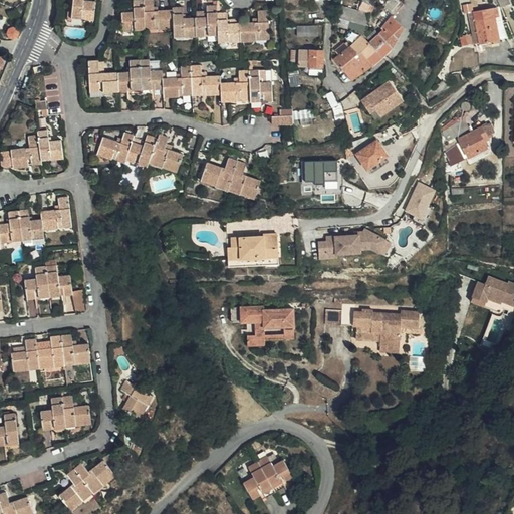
[(89,15),(93,16),(95,0),(72,0),(71,7),(67,7),(66,16),(70,13),(71,10),(81,12),(81,15),(84,16),(88,17),(89,15)]
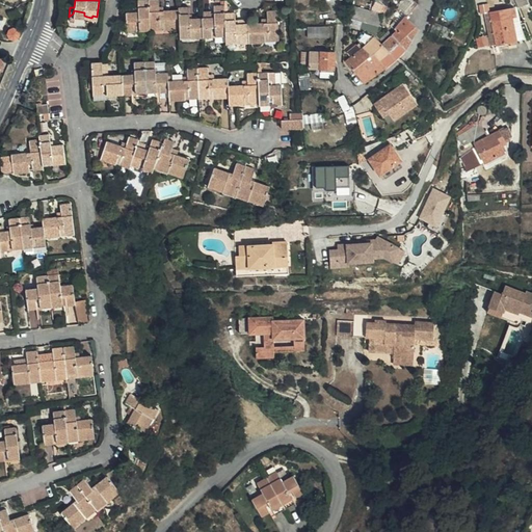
[(377,0),(375,8),(387,11),(390,0),(377,0)]
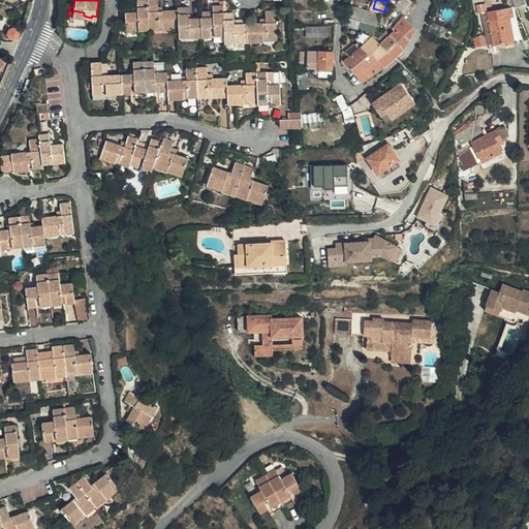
[(406,17),(416,4),(410,0),(400,0),(395,6),(400,11),(406,17)]
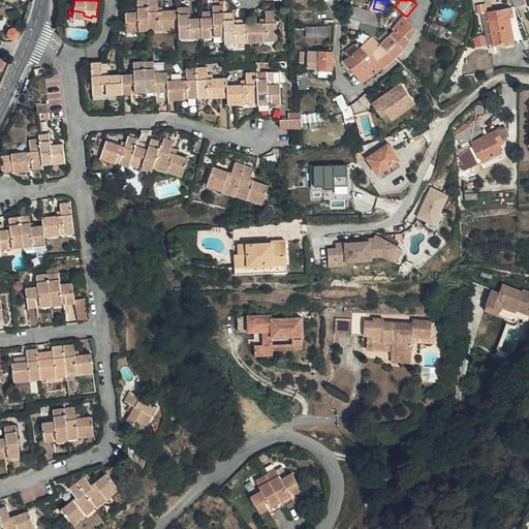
[(153,1),(143,2),(146,31),(157,30),(157,34),(175,33),(174,10),(155,12),(153,1)]
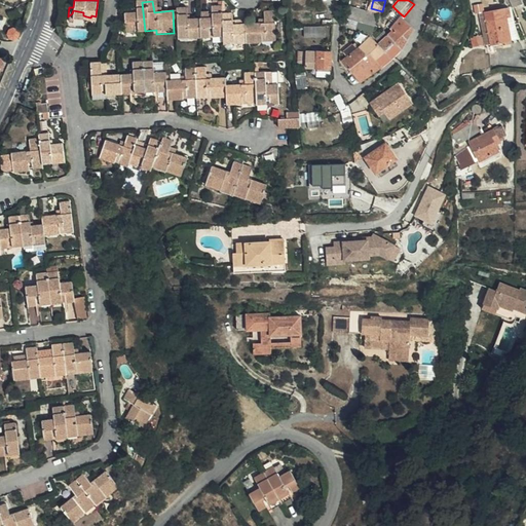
[(145,31),(142,2),(132,3),(133,13),(120,15),(122,37),(130,37),(130,36),(130,32),(145,31)]
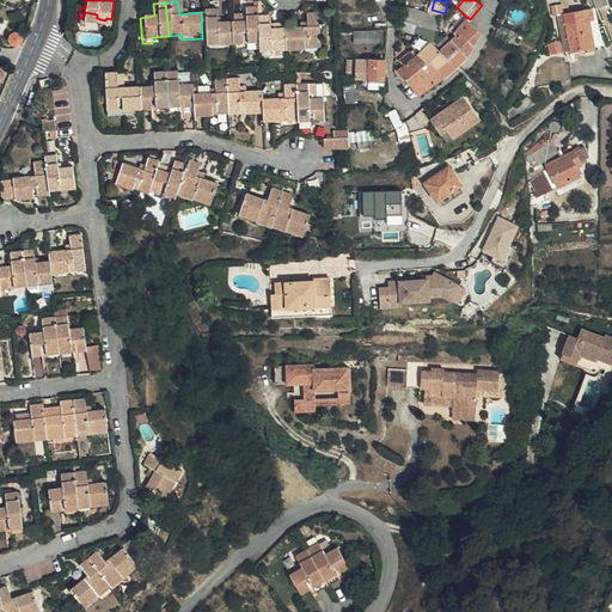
[(254,14),(254,6),(239,6),(240,19),(227,22),(230,47),(239,46),(238,32),(242,32),(243,41),(255,40),(254,14)]
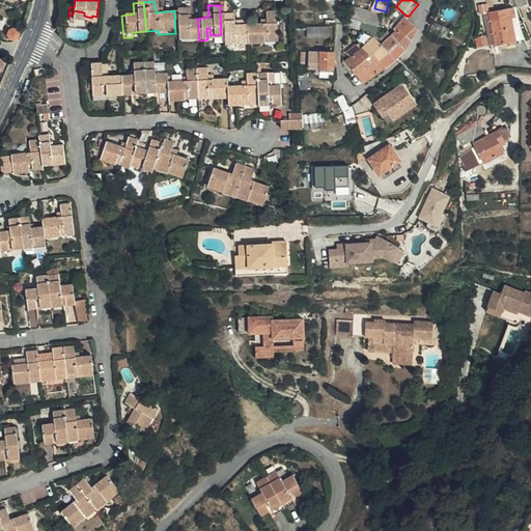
[(357,6),(354,17),(366,21),(369,10),(357,6)]
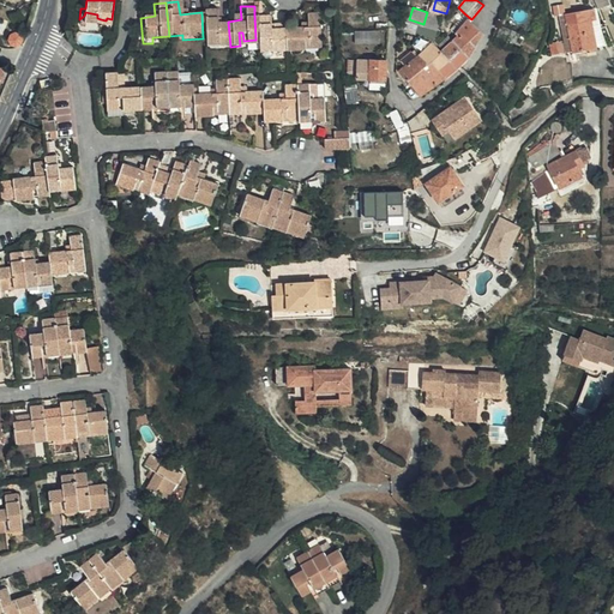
[(594,7),(558,13),(559,20),(567,18),(573,53),(596,49),(591,20),(596,20),(594,7)]
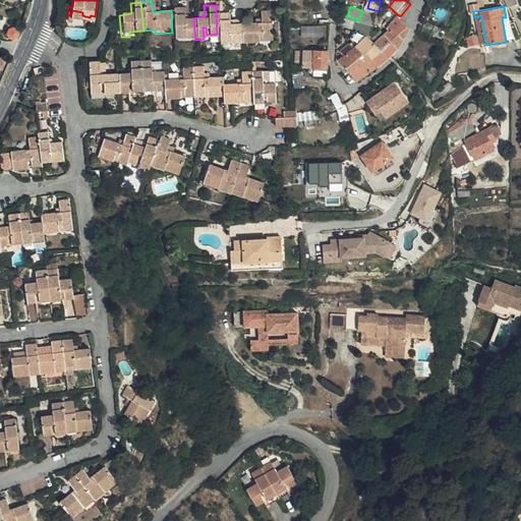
[(195,40),(193,18),(181,18),(180,7),(170,8),(171,10),(172,33),(172,38),(182,37),(182,39),(186,39),(186,40),(195,40)]
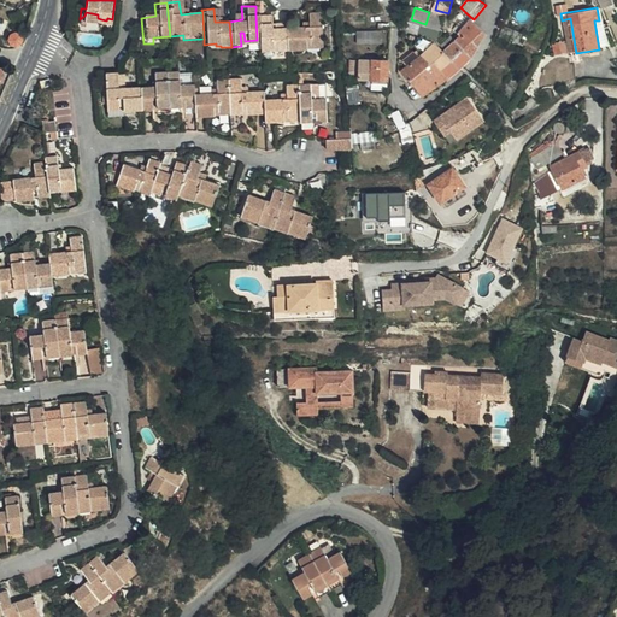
[(307,24),(285,25),(287,47),(305,46),(305,42),(321,40),(318,11),(306,11),(307,24)]
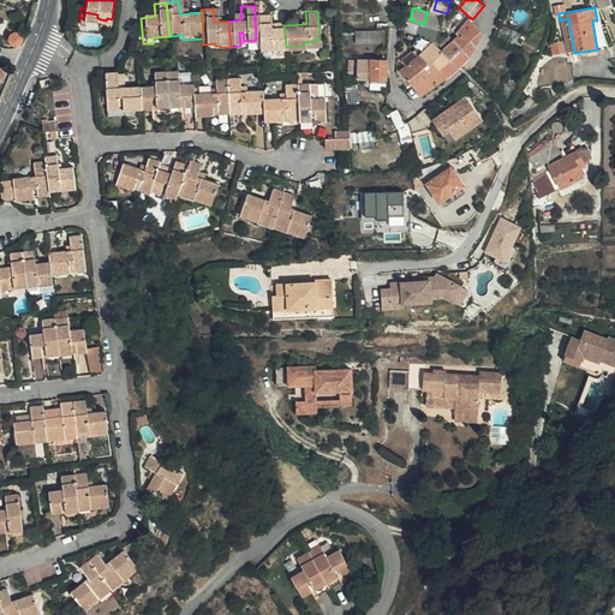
[(286,47),(284,25),(269,27),(268,13),(255,15),(256,40),(257,46),(269,43),(269,36),(273,35),(274,48),(286,47)]
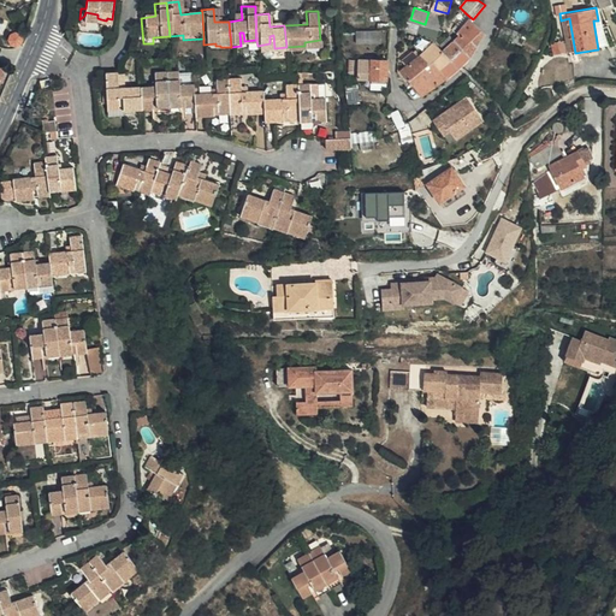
[(566,43),(552,46),(555,58),(575,53),(569,18),(561,21),(566,43)]
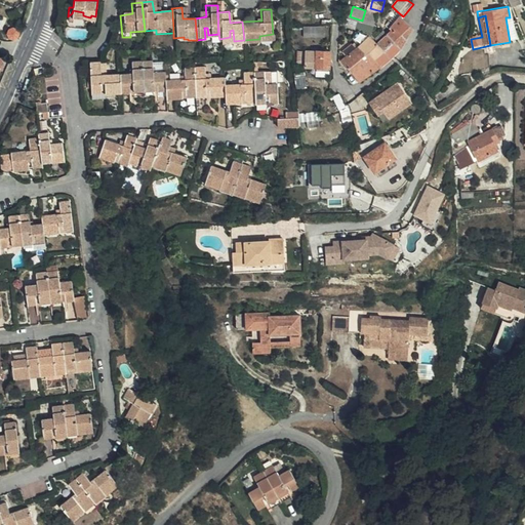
[(401,49),(411,30),(405,22),(401,18),(387,33),(387,34),(377,45),(372,51),(381,66),(392,57),(401,49)]
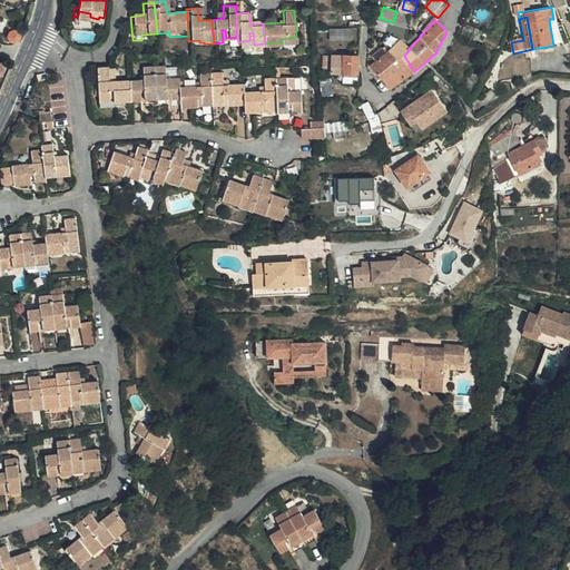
[(373,21),(371,28),(387,32),(402,37),(404,30),(373,21)]
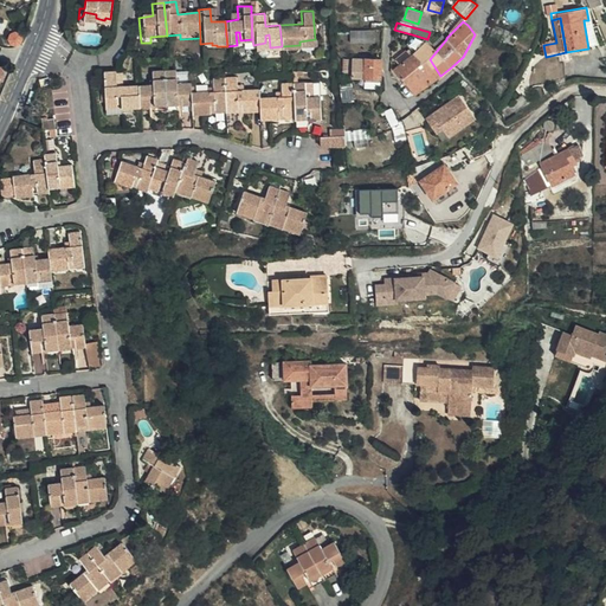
[(430,59),(436,52),(430,46),(432,44),(427,39),(412,34),(407,44),(416,51),(393,70),(400,79),(404,77),(430,59)]
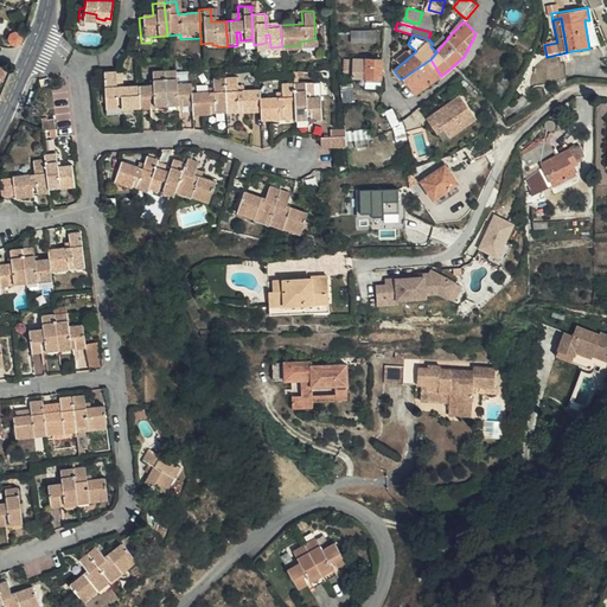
[(381,61),(381,58),(360,57),(360,51),(353,50),(351,75),(366,76),(365,83),(379,85),(382,66),(381,61)]
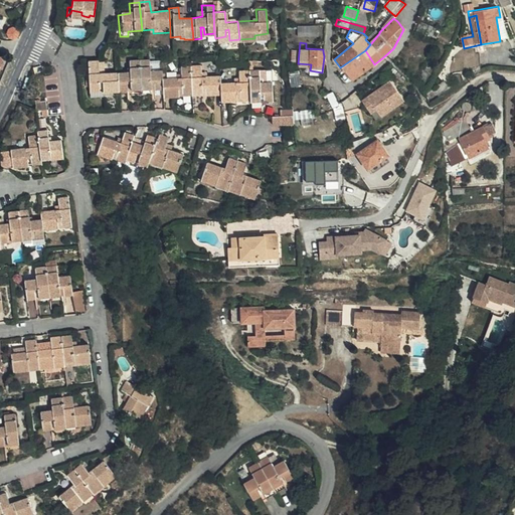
[(351,81),(374,64),(365,50),(343,65),(351,81)]
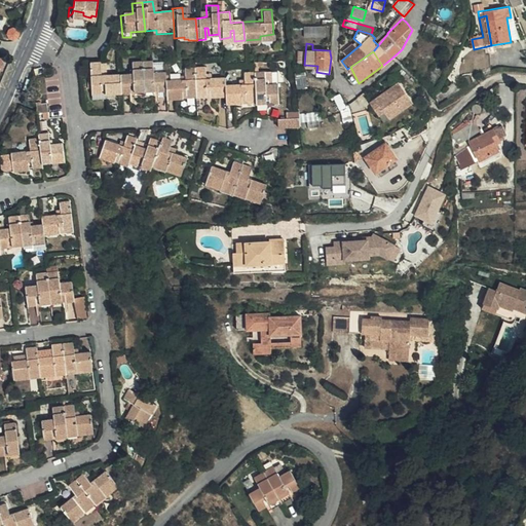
[(163,70),(164,62),(155,62),(155,70),(163,70)]
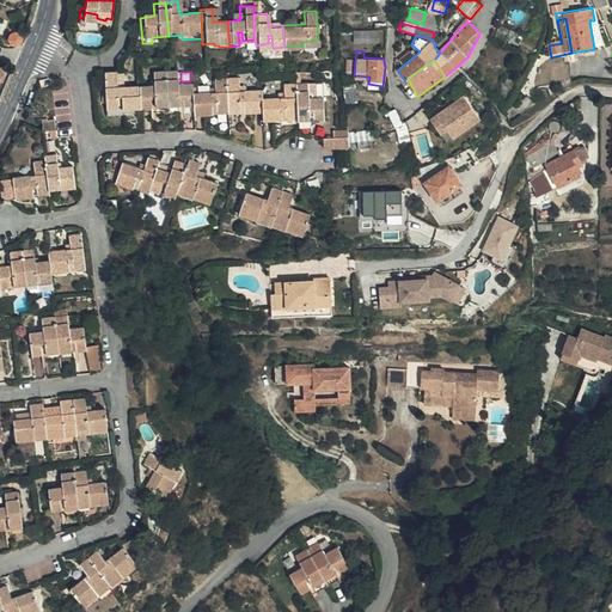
[(175,75),(163,77),(166,105),(177,104),(177,98),(179,97),(181,109),(193,108),(191,98),(190,87),(176,89),(175,75)]
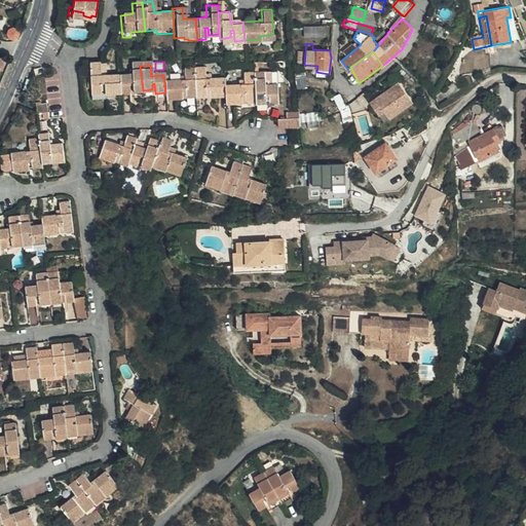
[(118,79),(119,98),(128,97),(127,86),(130,86),(132,91),(143,90),(140,66),(129,66),(130,78),(118,79)]
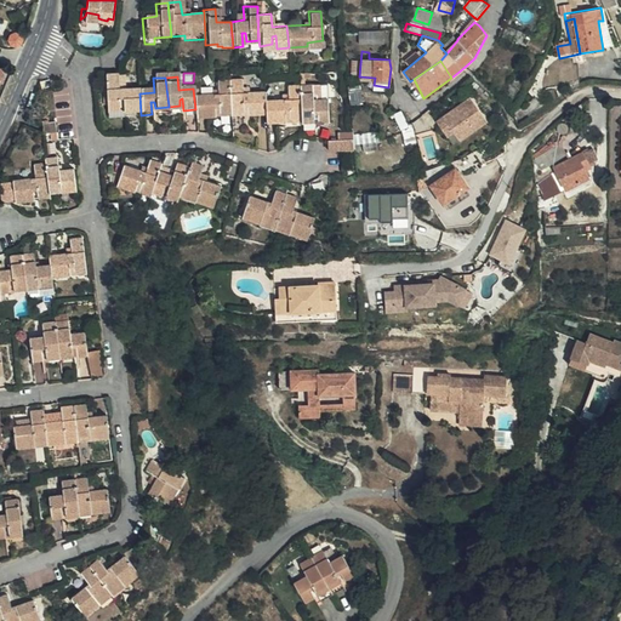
[(195,109),(197,120),(215,119),(214,106),(217,106),(217,114),(231,113),(228,83),(215,84),(216,97),(194,100),(195,109)]
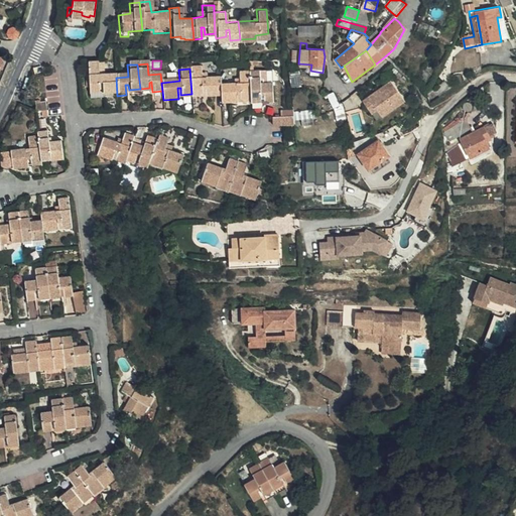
[(199,69),(189,69),(191,94),(202,93),(201,87),(205,86),(206,97),(221,95),(220,85),(219,78),(201,80),(199,69)]
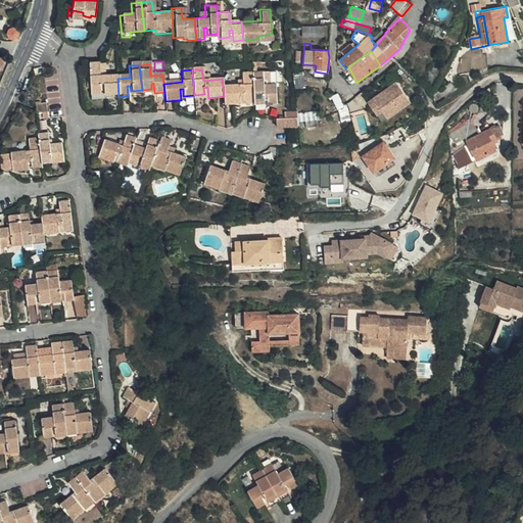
[(102,98),(119,97),(117,79),(97,81),(97,70),(86,72),(87,93),(98,93),(98,88),(101,88),(102,95),(102,98)]
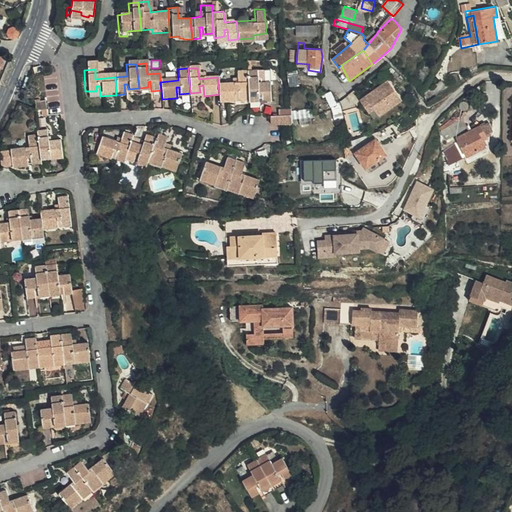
[(249,95),(250,98),(260,98),(260,91),(263,90),(264,101),(272,100),(270,81),(259,82),(257,69),(247,70),(249,95)]
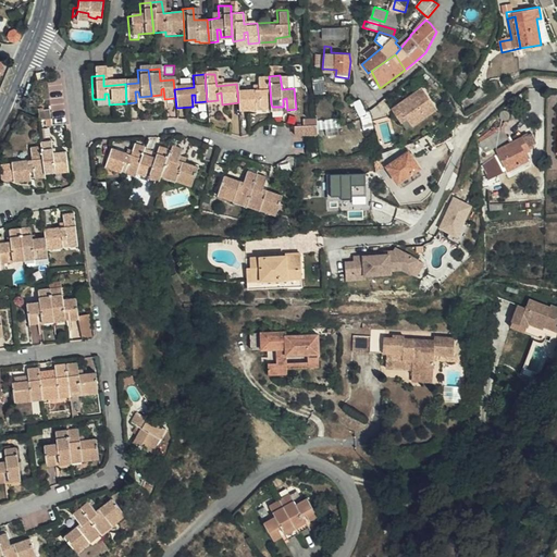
[(238,102),(239,110),(255,108),(254,97),(258,97),(258,103),(271,103),(269,76),(256,77),(257,89),(237,91),(238,102)]
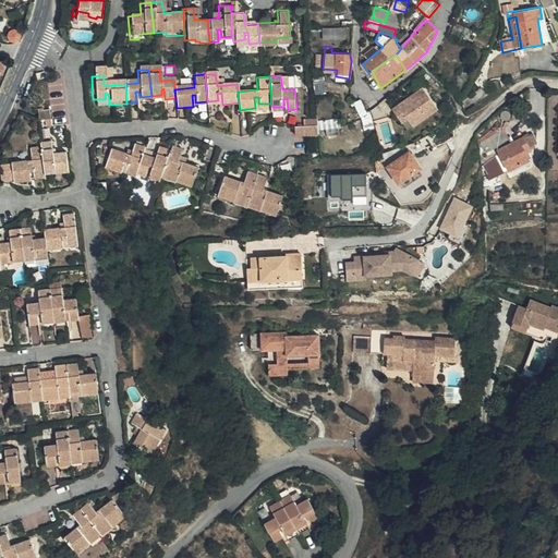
[(424,88),(393,109),(402,122),(410,117),(421,109),(426,117),(438,109),(424,88)]
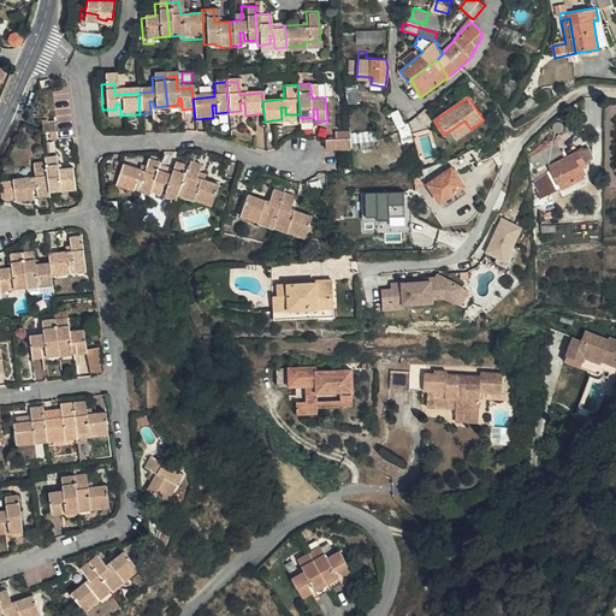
[(116,110),(102,110),(104,114),(120,112),(119,104),(116,104),(116,110)]
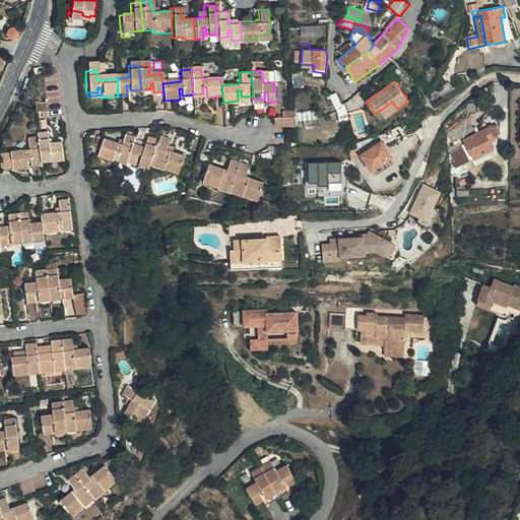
[(489,99),(482,91),(474,98),(480,105),(489,99)]
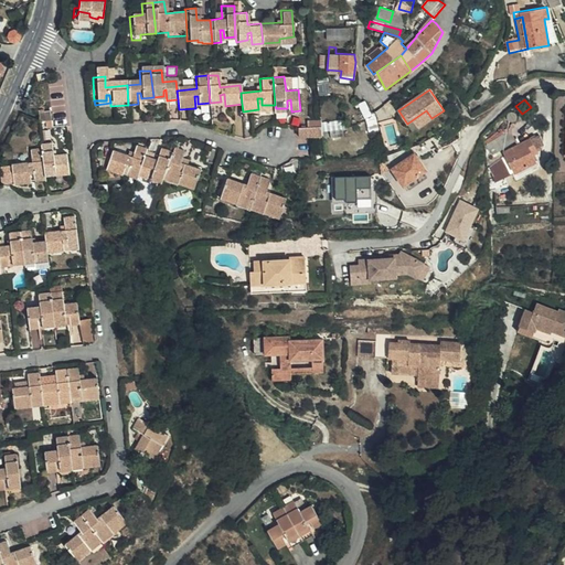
[(371,113),(365,100),(360,105),(365,115),(371,113)]
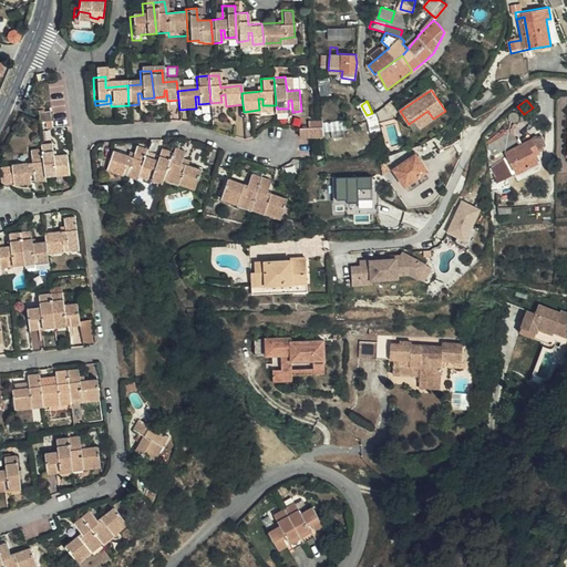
[(50,111),(39,111),(40,122),(51,120),(50,111)]
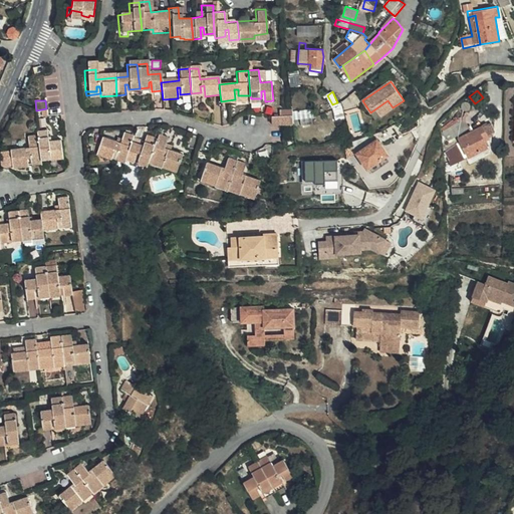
[(388,100),(377,107),(382,115),(393,107),(388,100)]
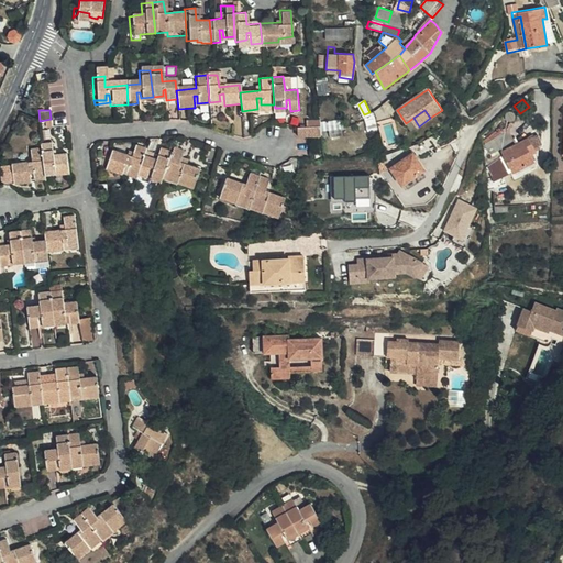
[(366,127),(378,124),(377,121),(375,111),(370,113),(370,112),(364,114),(366,127)]
